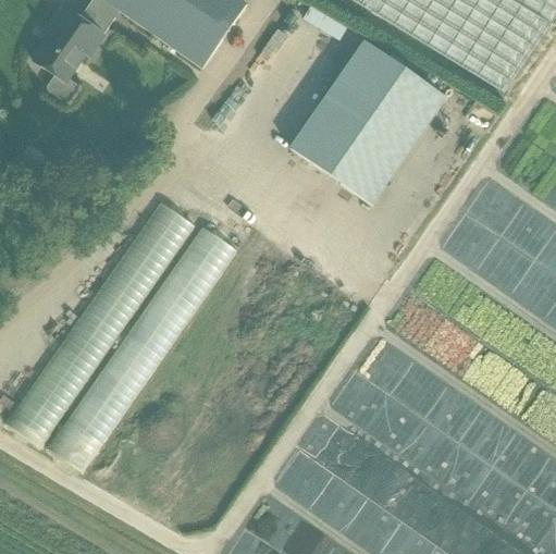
[(102,0),(118,11),(200,69),(245,4),(238,0),(102,0)]
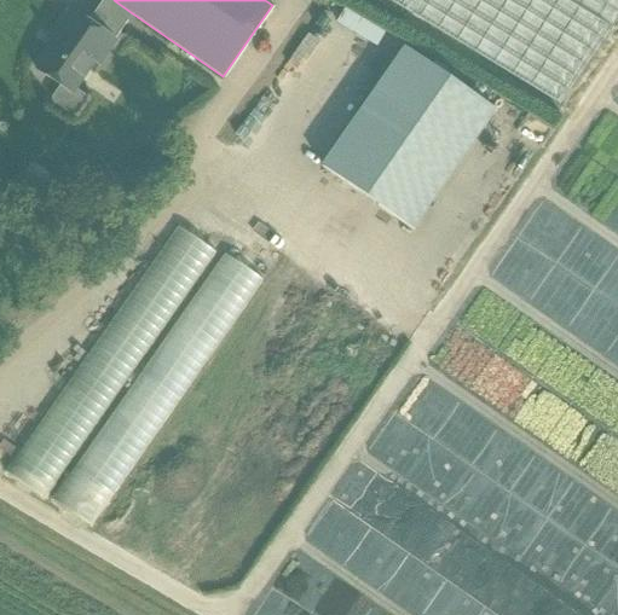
[(392,0),(559,102),(617,7),(617,0),(392,0)]
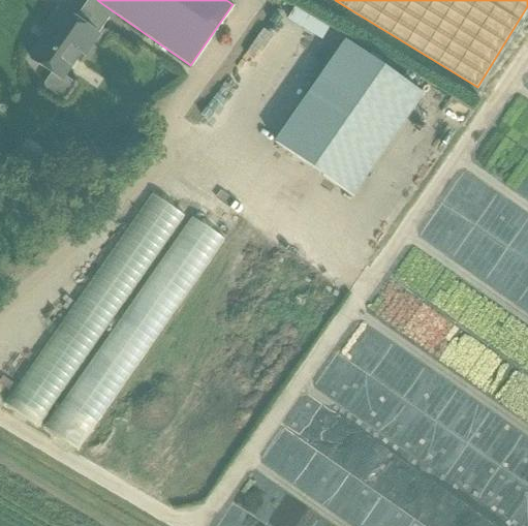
[(50,29),(30,57),(47,68),(51,71),(43,82),(44,86),(59,96),(63,95),(71,84),(70,80),(63,74),(80,51),(84,53),(97,33),(96,32),(107,17),(85,1),(74,17),(60,6),(45,26),(50,29)]
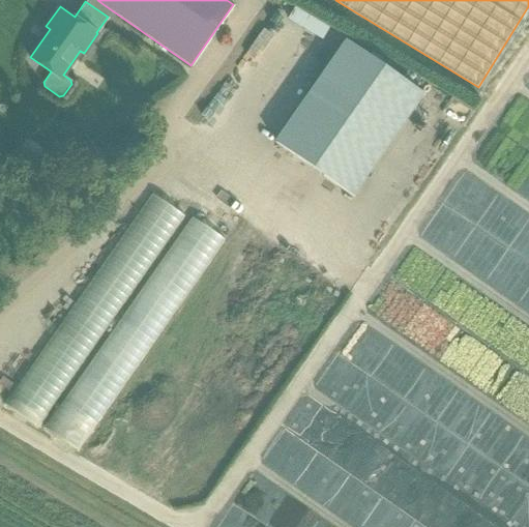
[(349,18),(307,2),(299,22),(342,37),(349,18)]
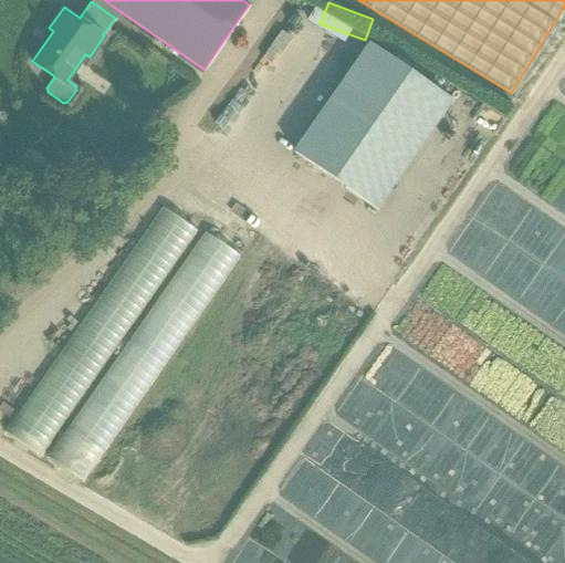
[(368,40),(292,149),(354,194),(380,156),(431,84),(368,40)]
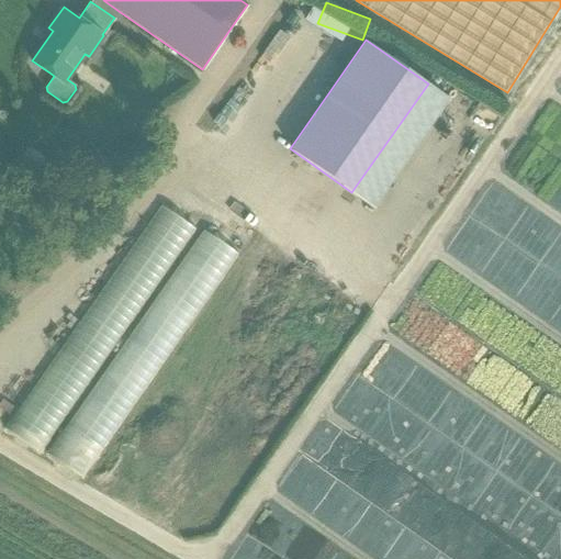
[(100,474),(249,248),(176,200),(69,360),(104,383),(60,449),(100,474)]
